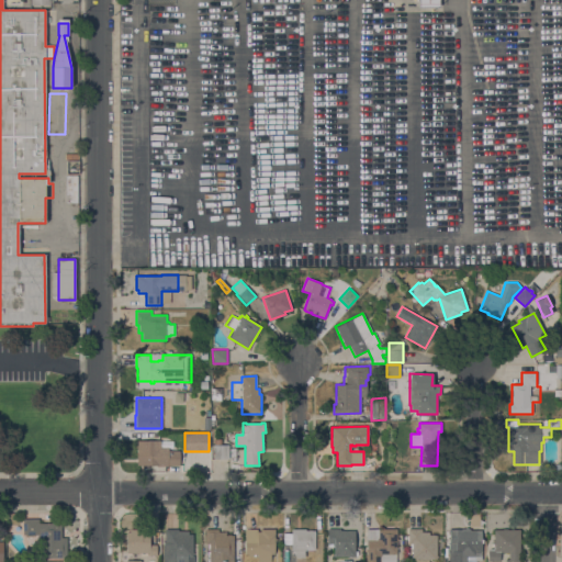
[(214,439),(222,439),(222,445),(229,446),(228,460),(214,459),(214,439)]
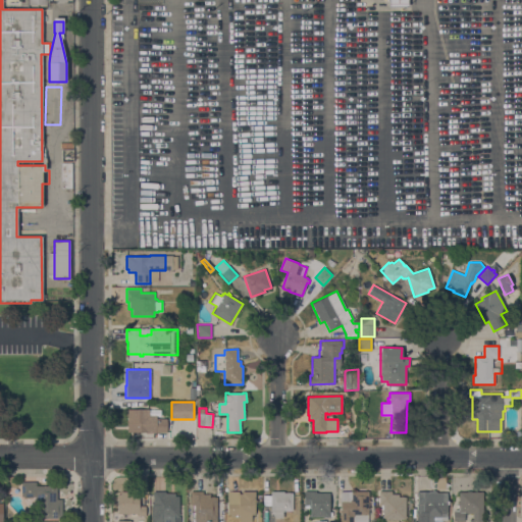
[(167,432),(146,433),(146,432),(127,432),(127,409),(149,409),(149,415),(156,415),(156,418),(167,418),(167,419),(167,432)]
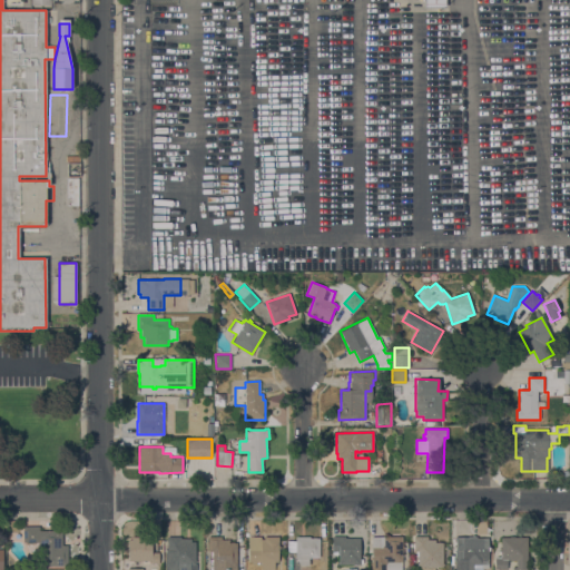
[(62,530),(62,546),(68,546),(68,567),(39,567),(39,542),(23,542),(23,526),(39,526),(39,530),(62,530)]
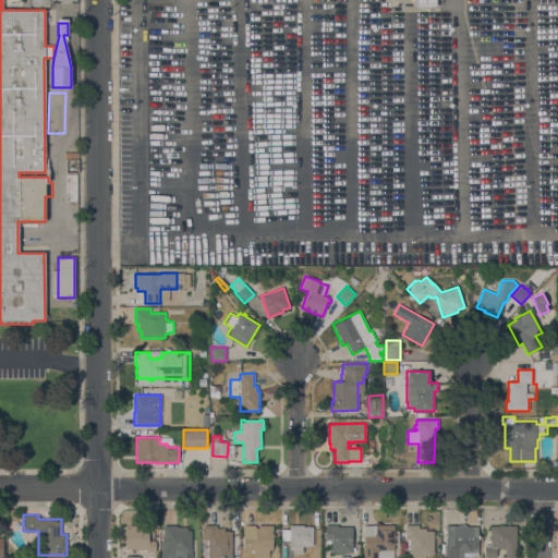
[(352,526),(352,547),(355,547),(354,552),(353,552),(353,554),(331,553),(331,548),(331,540),(330,540),(330,543),(325,543),(326,524),(338,525),(338,526),(352,526)]
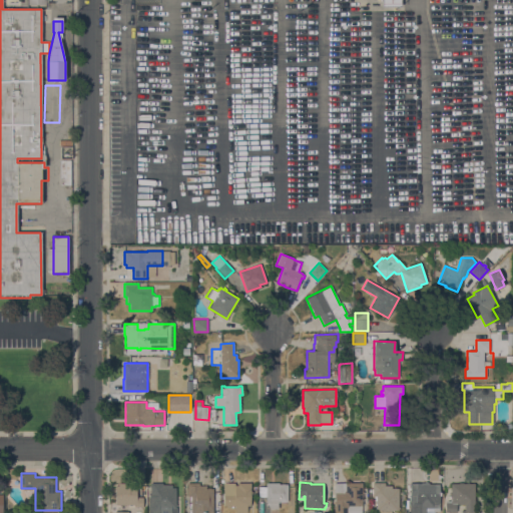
[(115,486),(118,486),(118,483),(130,483),(130,485),(137,485),(137,498),(143,497),(143,507),(136,507),(136,505),(115,505),(115,486)]
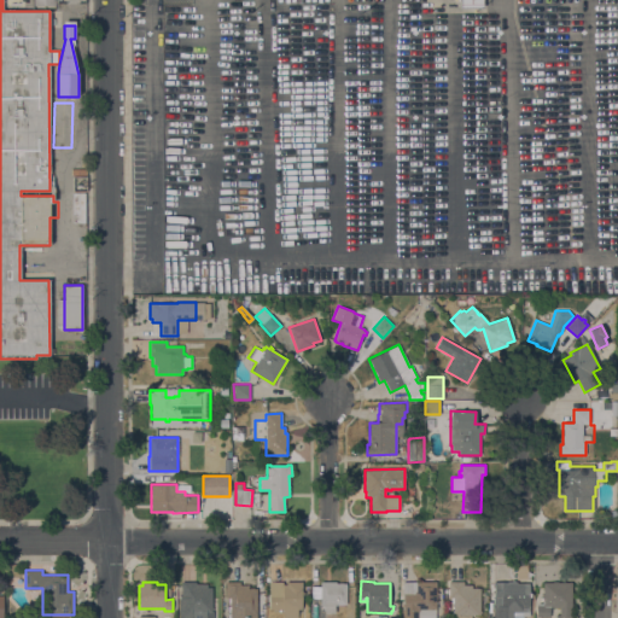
[(213,612),(213,617),(179,617),(179,598),(181,598),(181,582),(196,582),(196,584),(208,584),(208,588),(211,588),(213,612)]
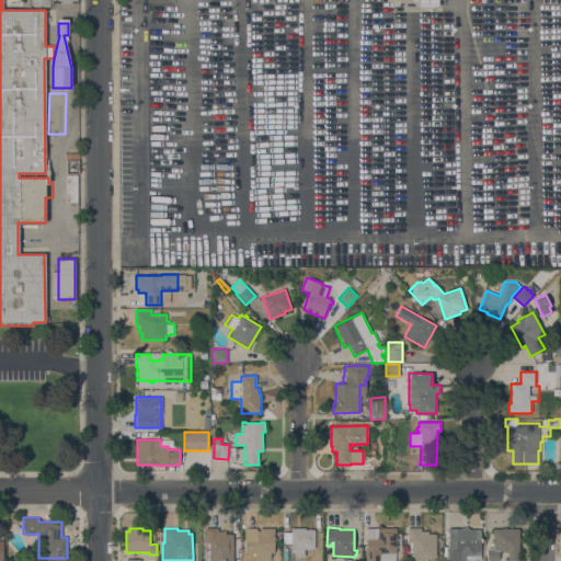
[(233,560),(208,560),(208,544),(205,544),(205,528),(218,528),(218,531),(226,531),(226,535),(233,535),(233,560)]
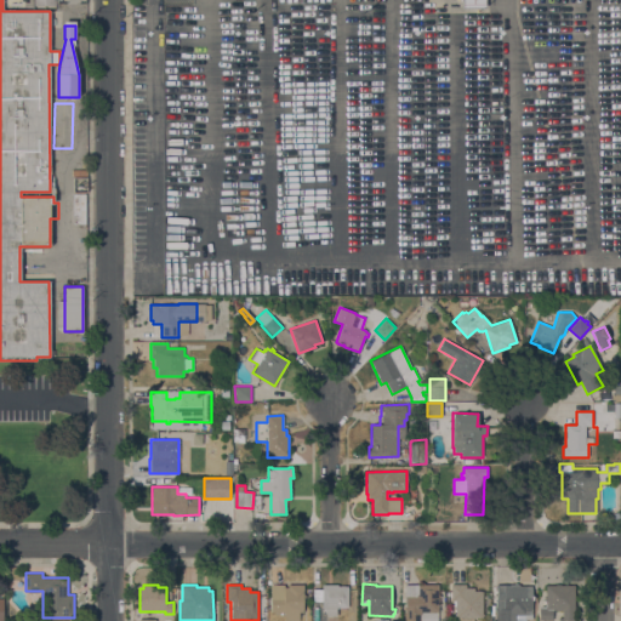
[(271,585),(284,585),(284,587),(288,587),(288,585),(303,585),(303,594),(306,594),(306,598),(303,598),(303,613),(300,613),(300,620),(285,620),(285,613),(279,613),(279,614),(275,614),(275,613),(271,613),(271,585)]
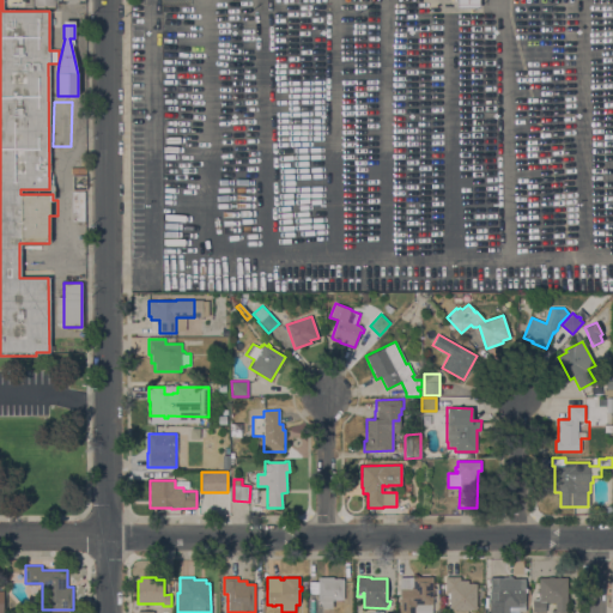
[(317,596),(308,596),(309,582),(319,582),(319,577),(333,577),(333,578),(344,578),(344,583),(352,583),(351,598),(344,598),(344,600),(333,600),(332,608),(323,608),(317,599),(317,596)]
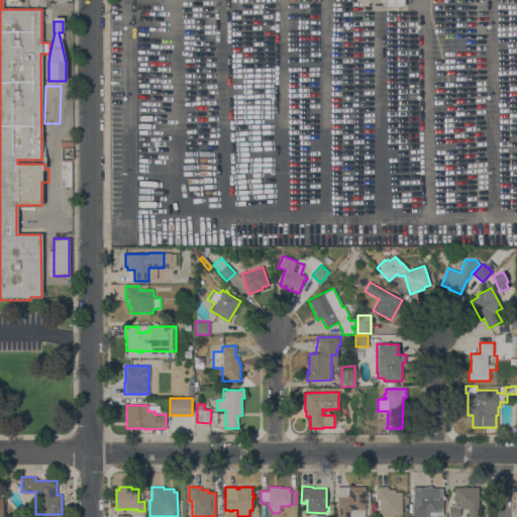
[(366,487),(366,509),(364,509),(364,516),(336,516),(336,487),(366,487)]
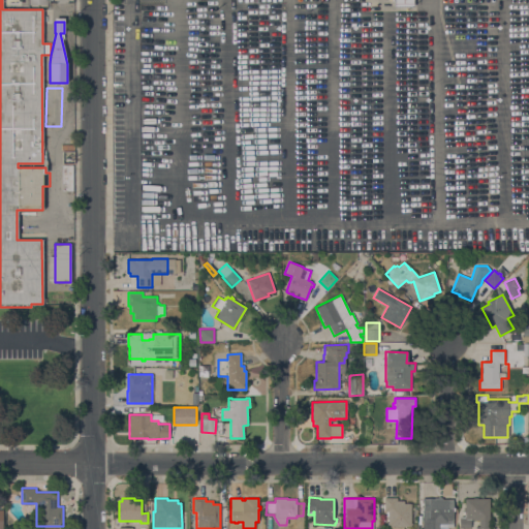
[(389,528),(389,521),(386,521),(386,519),(389,519),(389,516),(386,516),(386,511),(383,511),(383,498),(397,498),(397,501),(404,501),(404,503),(411,503),(411,526),(404,526),(404,528),(389,528)]
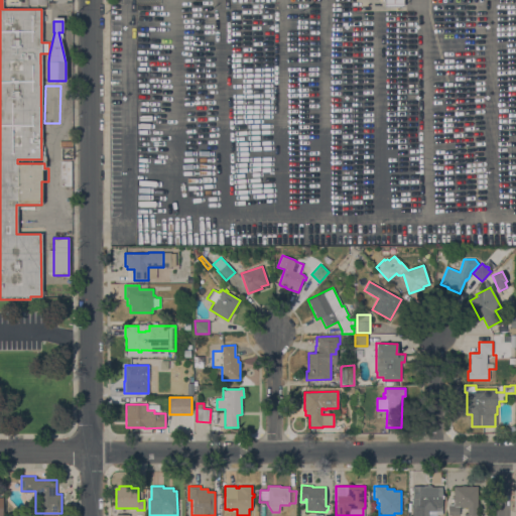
[(415,515),(415,511),(413,511),(412,506),(414,506),(414,499),(412,499),(412,486),(424,486),(424,487),(441,487),(441,505),(442,505),(442,511),(430,511),(430,515),(415,515)]
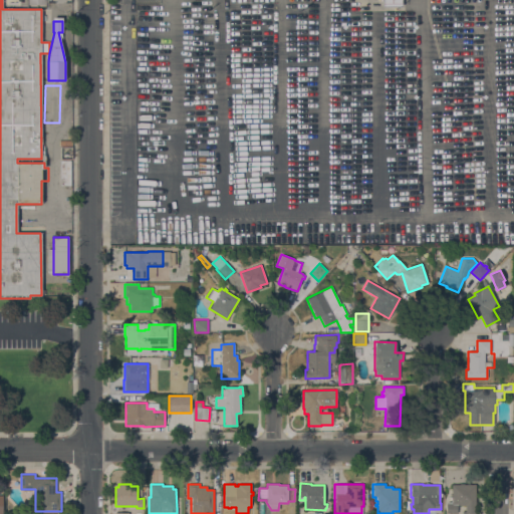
[(452,484),(473,484),(473,512),(475,512),(475,513),(462,513),(462,512),(465,512),(465,505),(457,506),(457,513),(446,513),(446,504),(452,504),(452,484)]
